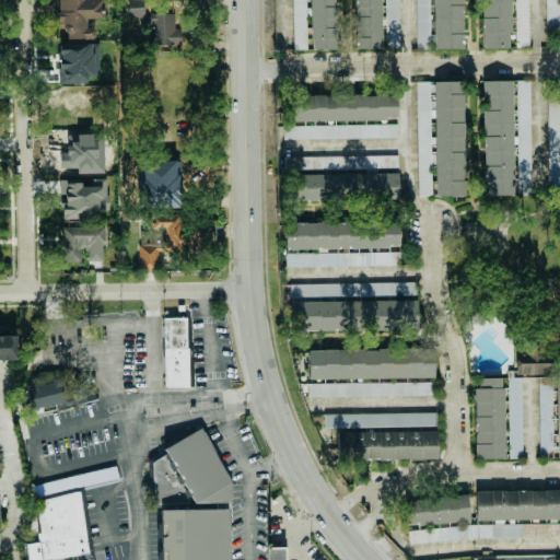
[(57,0),(57,38),(93,37),(93,26),(85,26),(85,18),(103,18),(102,0),(57,0)]
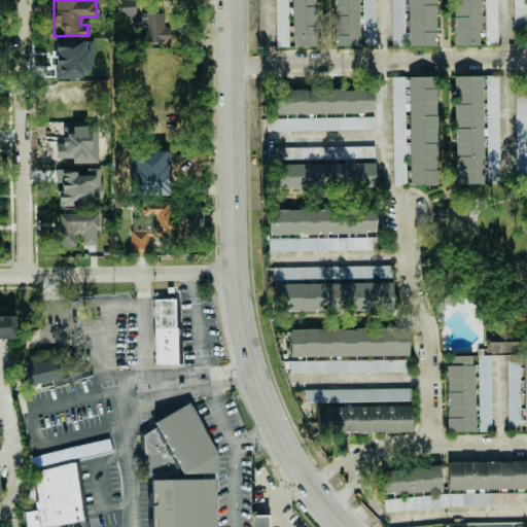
[(169,42),(169,26),(164,26),(164,8),(135,8),(135,0),(120,0),(120,14),(130,14),(130,21),(141,21),(141,43),(169,42)]
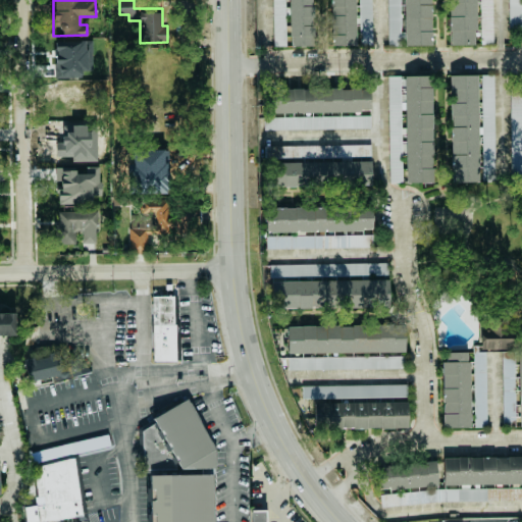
[(285,46),(284,0),(272,0),(273,46),(285,46)]
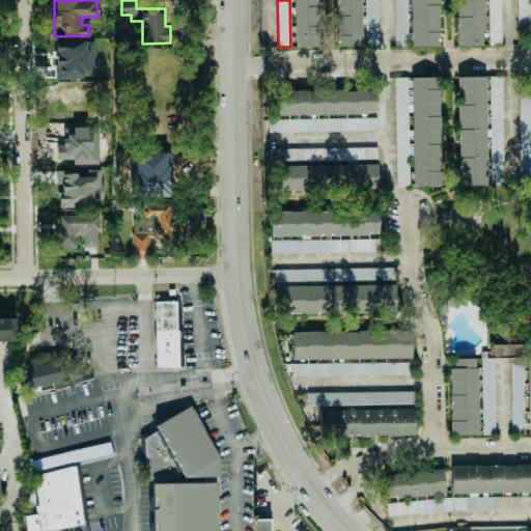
[(294,0),(296,47),(320,47),(318,0),(294,0)]
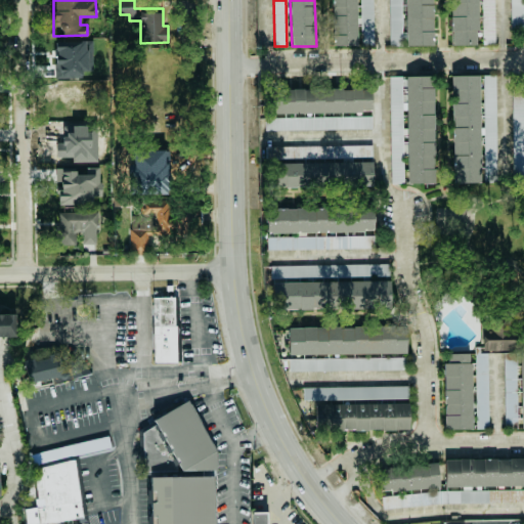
[(332,0),(333,46),(357,45),(356,0),(332,0)]
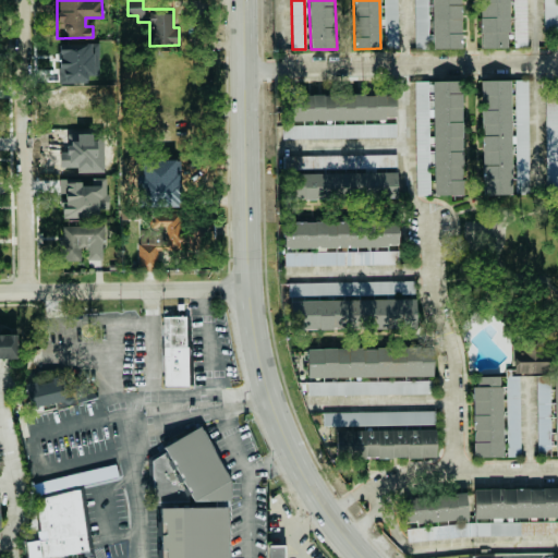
[(397,0),(384,0),(385,48),(398,48),(397,0)]
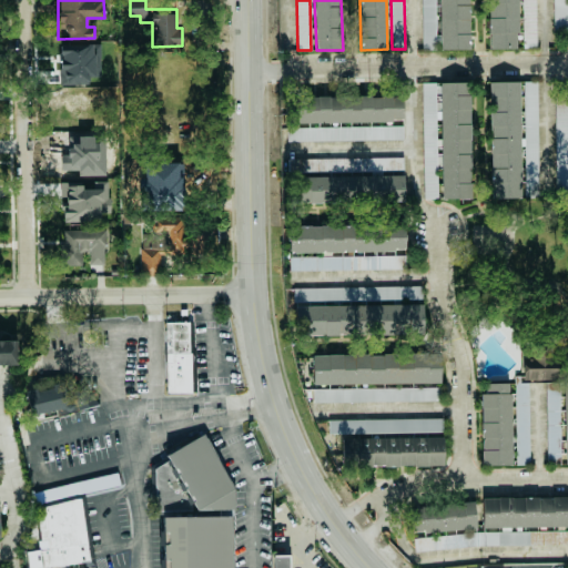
[(421,0),(423,50),(470,49),(469,0),(421,0)]
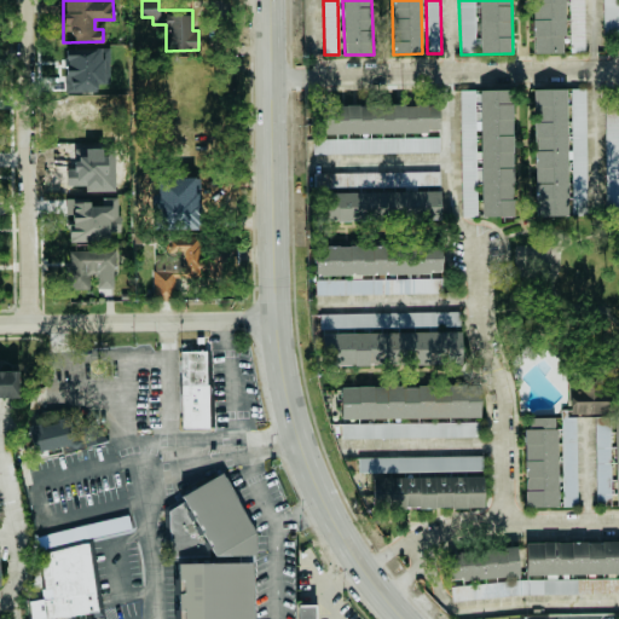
[(531,0),(532,53),(565,53),(563,0),(531,0)]
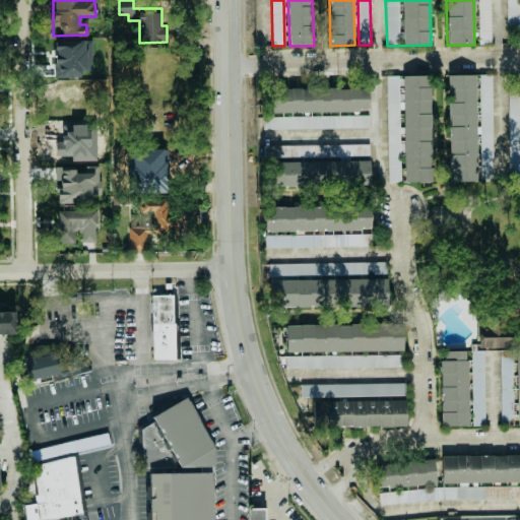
[(490,0),(477,0),(478,44),(491,44),(490,0)]
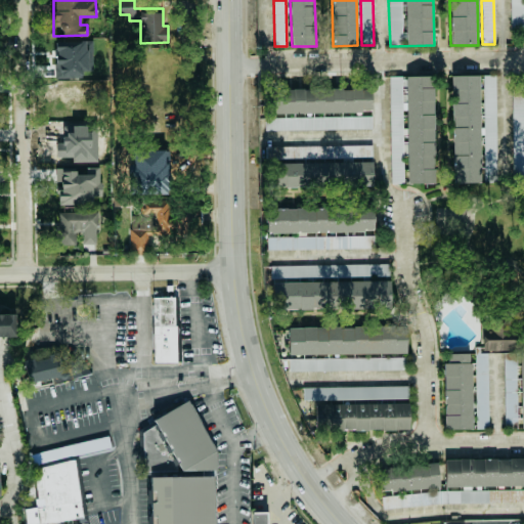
[(522,0),(509,0),(510,27),(523,27),(522,0)]
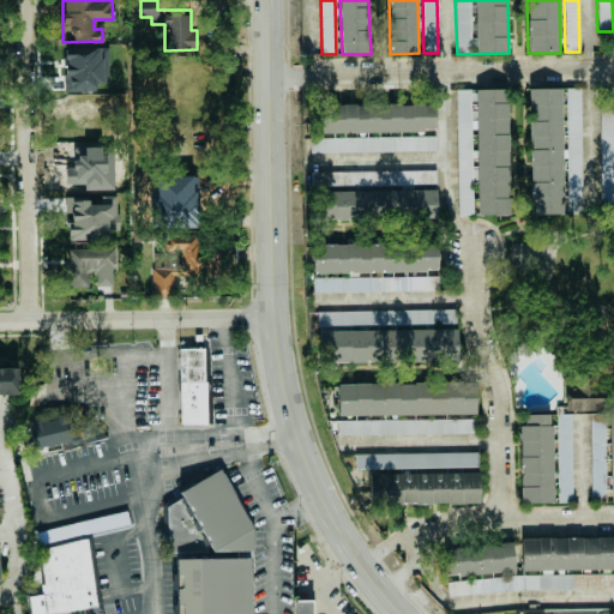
[(100,47),(64,48),(65,90),(101,89),(100,47)]
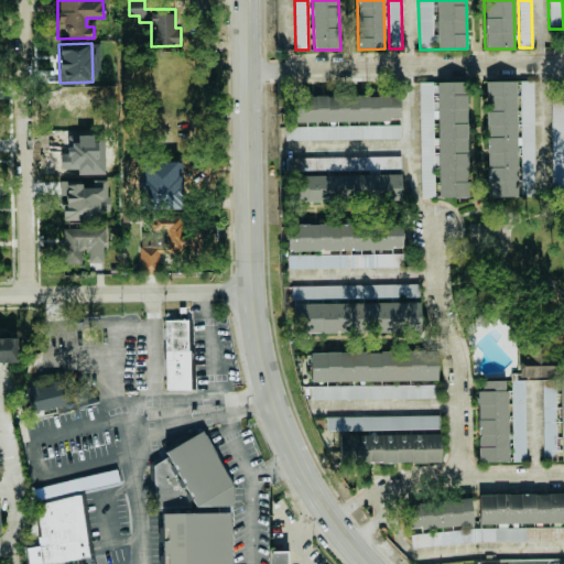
[(487,197),(517,196),(514,79),(485,80),(487,197)]
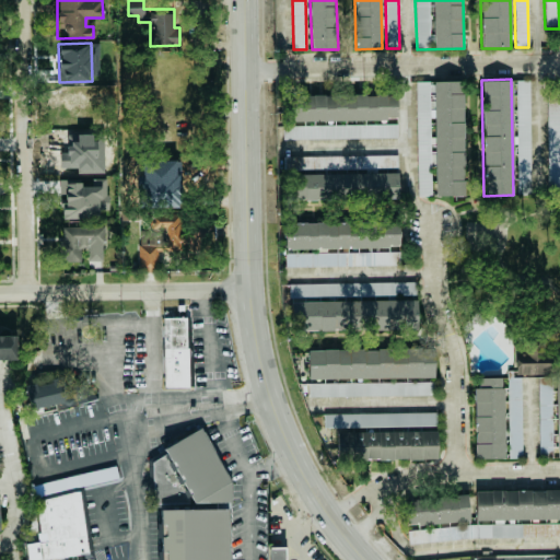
[(528,79),(516,79),(517,194),(531,193),(528,79)]
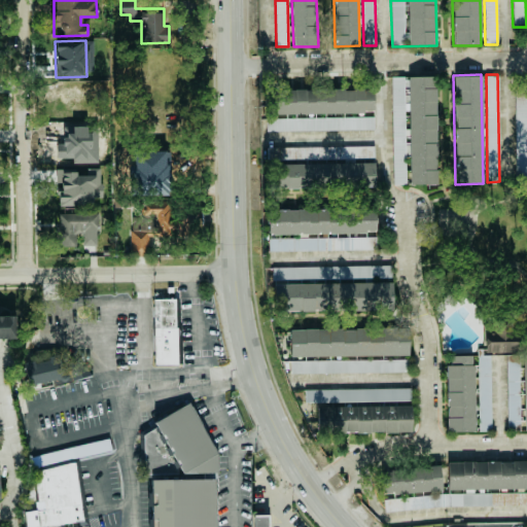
[(437,184),(436,76),(391,76),(392,184),(408,184),(437,184)]
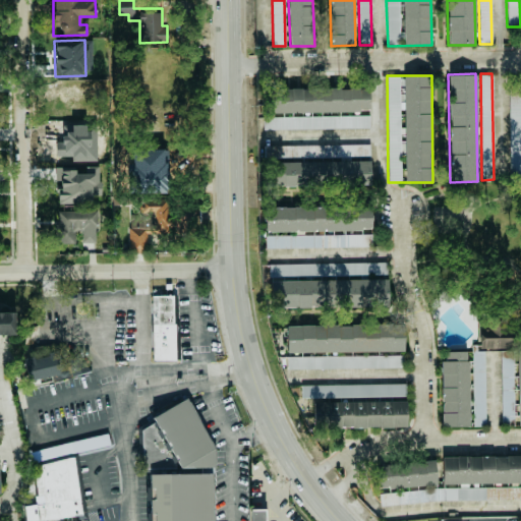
[(271,112),(369,112),(369,88),(271,88),(271,112)]
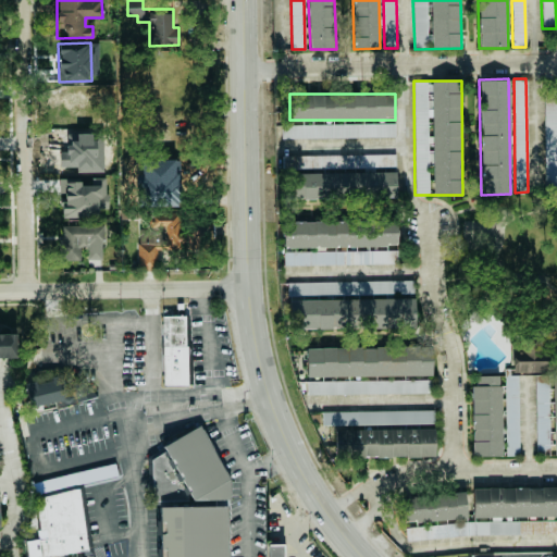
[(556,99),(544,100),(545,192),(556,192),(556,99)]
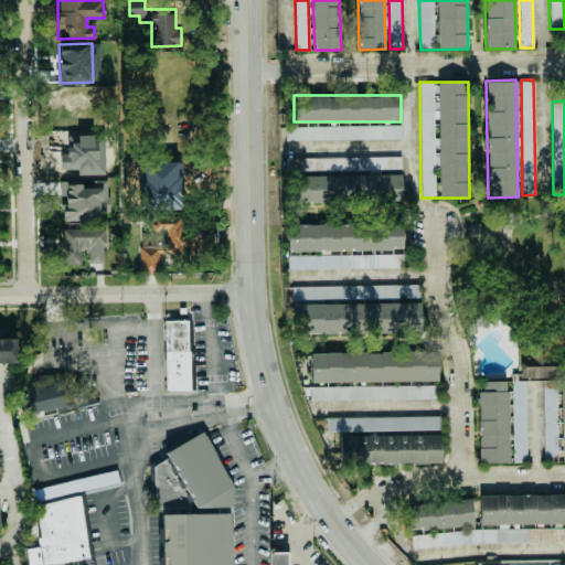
[(401,138),(401,125),(286,127),(287,141),(401,138)]
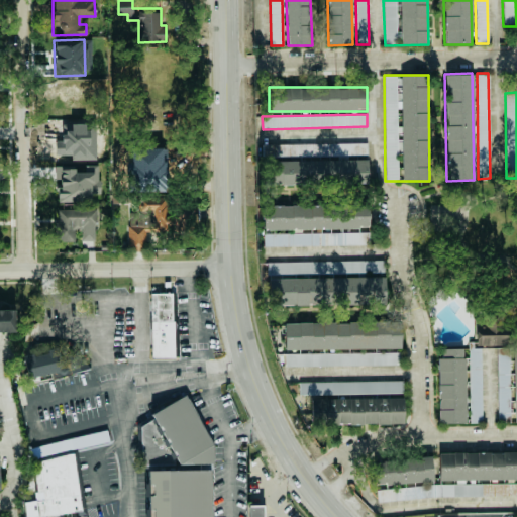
[(368,143),(264,144),(264,159),(272,159),(272,184),(368,183),(368,143)]
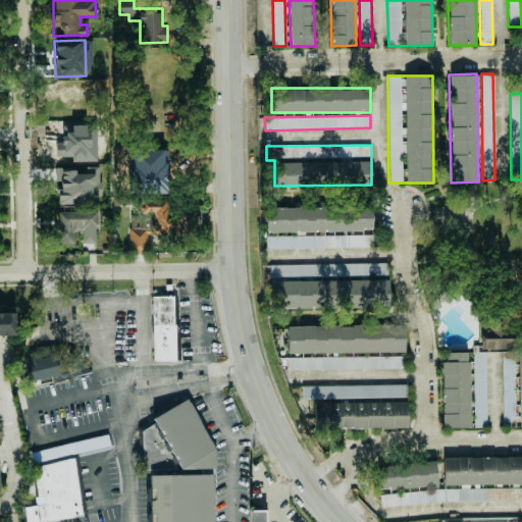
[(150,147),(149,166),(172,167),(172,148),(150,147)]
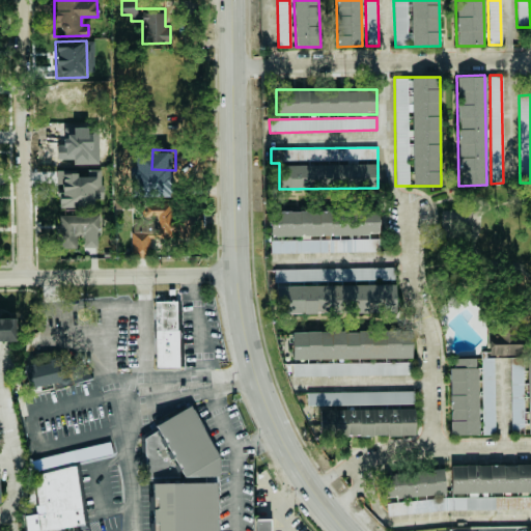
[(93,206),(93,197),(102,196),(101,171),(57,172),(58,207),(93,206)]
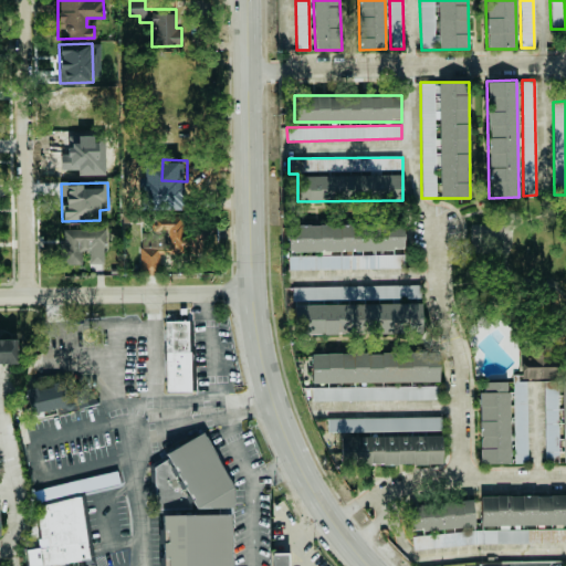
[(160,196),(164,208),(178,203),(174,191),(160,196)]
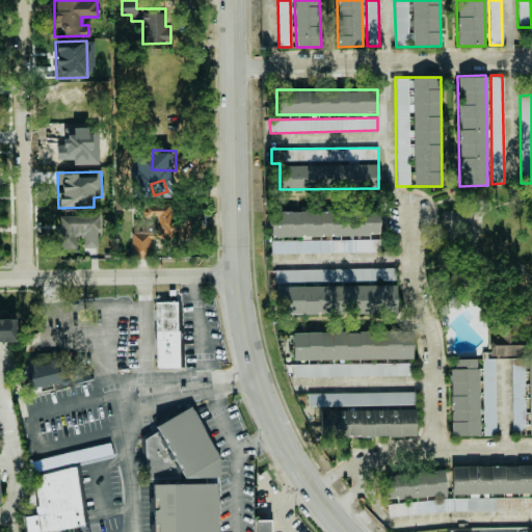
[(149,239),(201,237),(200,211),(174,212),(173,203),(151,204),(152,218),(136,219),(137,232),(131,232),(132,259),(150,258),(149,239)]
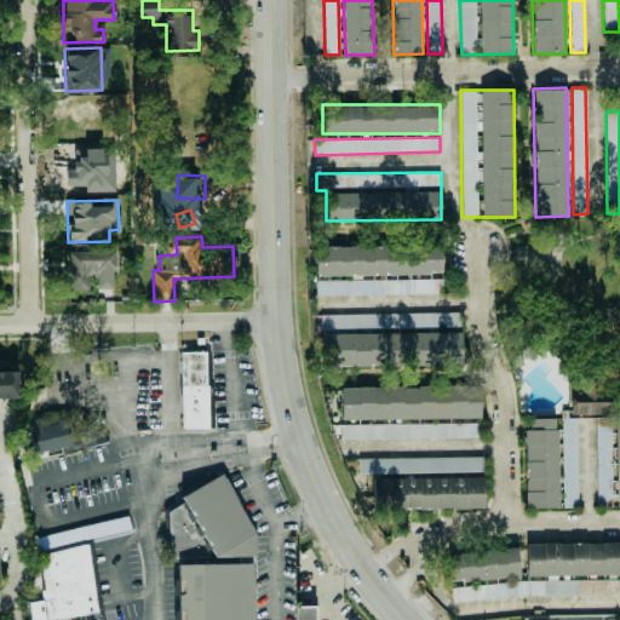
[(443,274),(443,245),(316,247),(316,276),(443,274)]
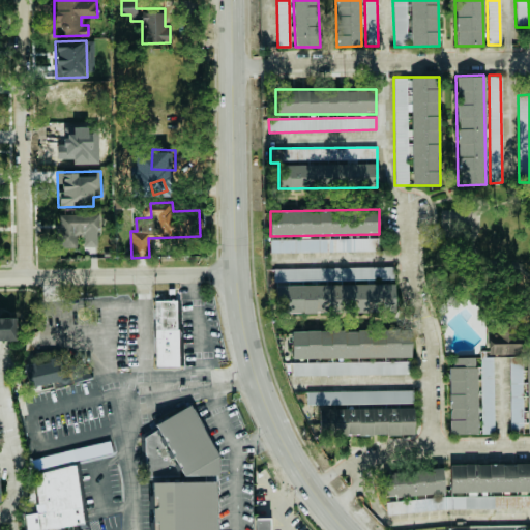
[(76,247),(76,235),(82,235),(82,246),(97,246),(97,213),(60,213),(60,226),(55,226),(55,247),(76,247)]
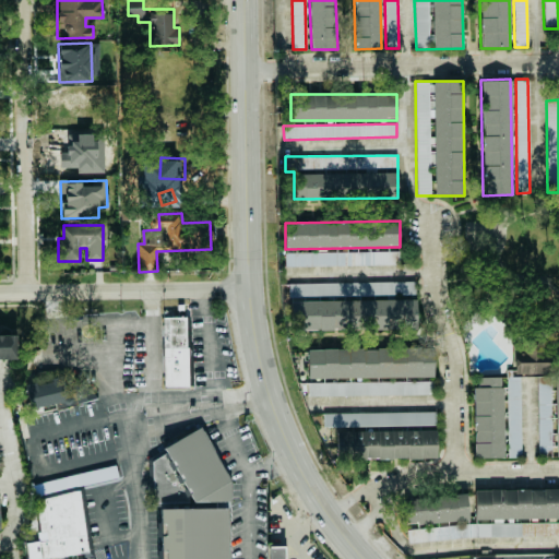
[(399,251),(284,253),(284,266),(399,264),(399,251)]
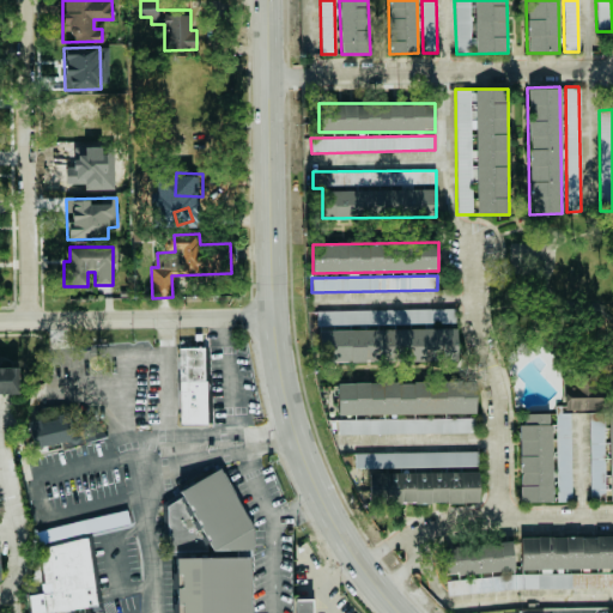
[(456,308),(316,311),(317,326),(456,323),(456,308)]
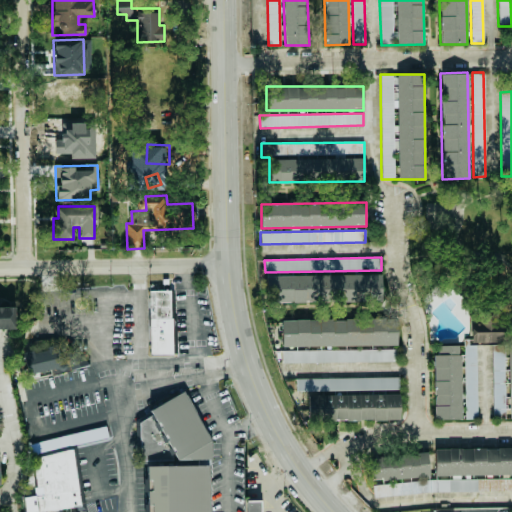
[(266,276),(267,302),(382,300),(382,274),(266,276)]
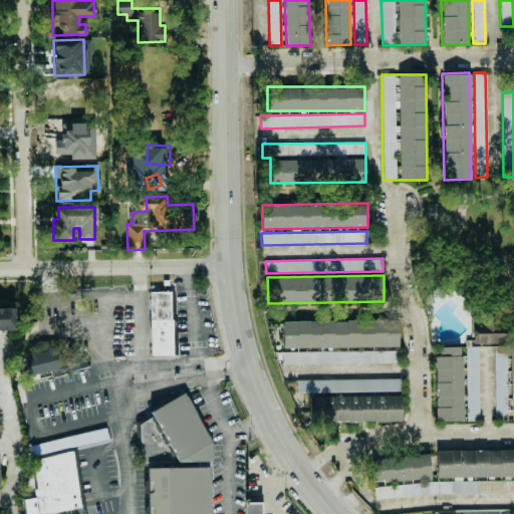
[(171,290),(148,291),(150,356),(173,355),(171,290)]
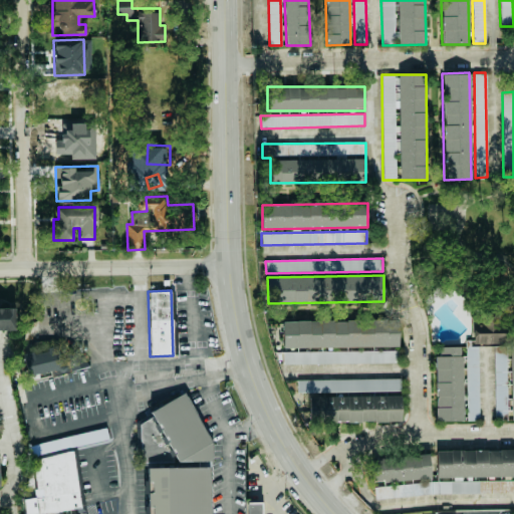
[(0,329),(14,329),(14,307),(0,307),(0,329)]
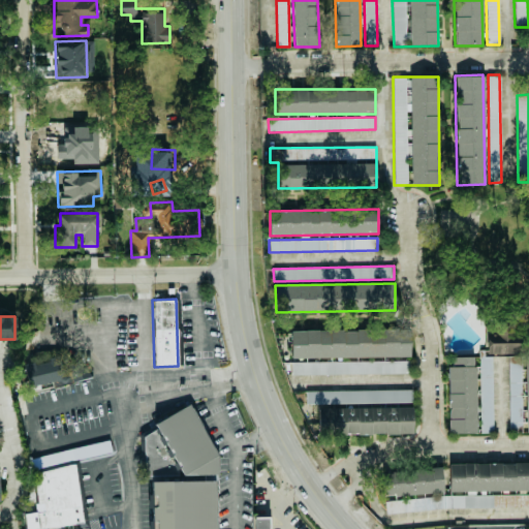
[(486,332),(485,353),(519,354),(520,325),(494,325),(494,333),(486,332)]
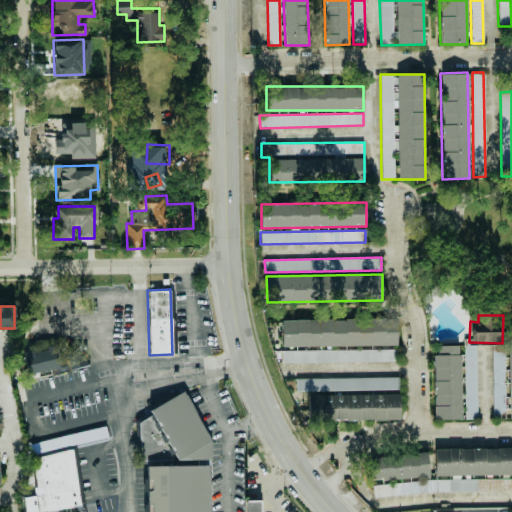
[(397,346),(397,319),(281,319),(281,346),(397,346)]
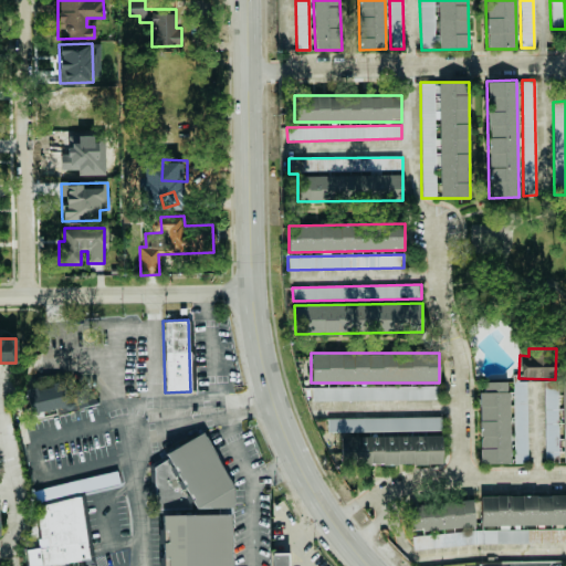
[(544,387),(544,463),(565,462),(565,379),(559,380),(559,387),(544,387)]
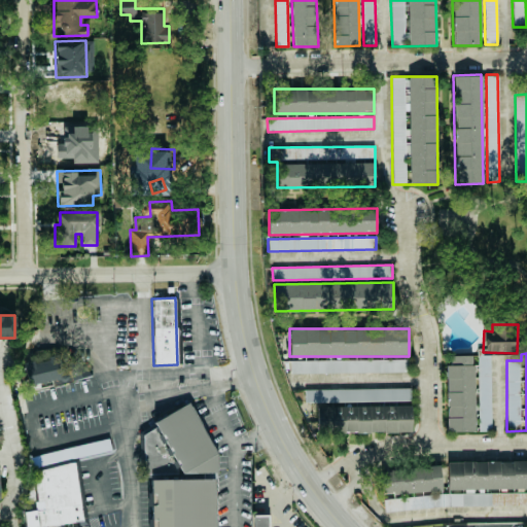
[(491,431),(490,354),(478,355),(479,431),(491,431)]
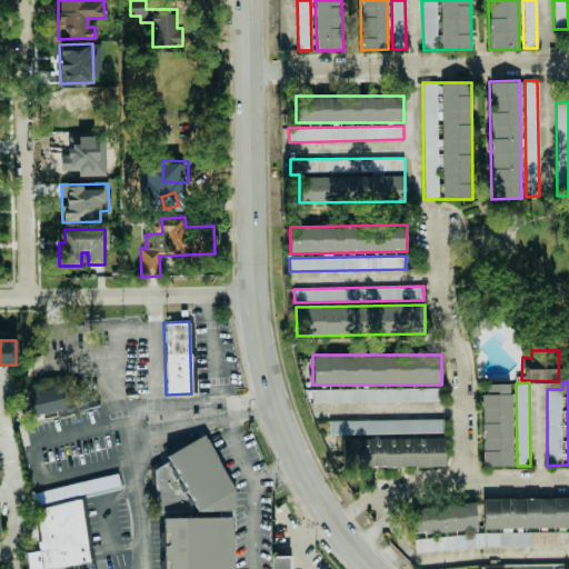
[(482,467),(512,466),(511,383),(486,383),(487,393),(481,393),(482,467)]
